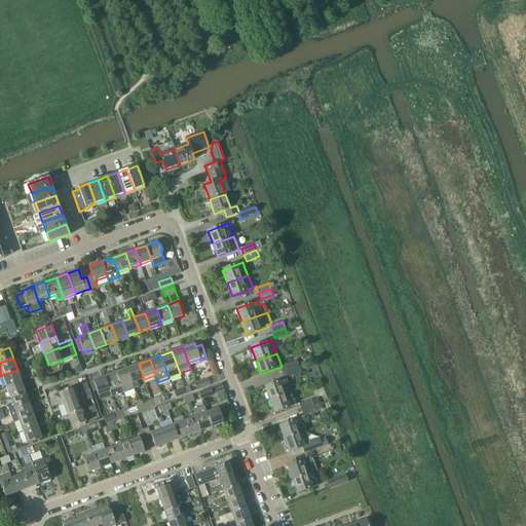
[(282,367),(280,367),(283,373),(299,368),(297,361),(282,367)]
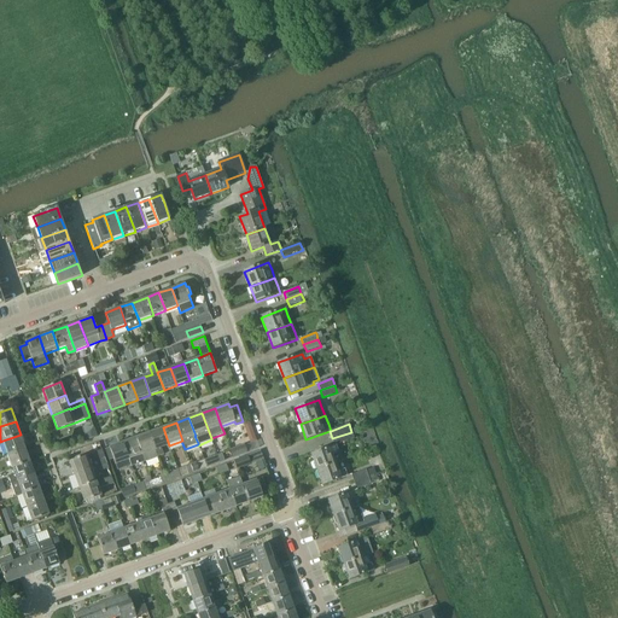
[(150,432),(158,456),(164,455),(162,448),(169,445),(163,427),(150,432)]
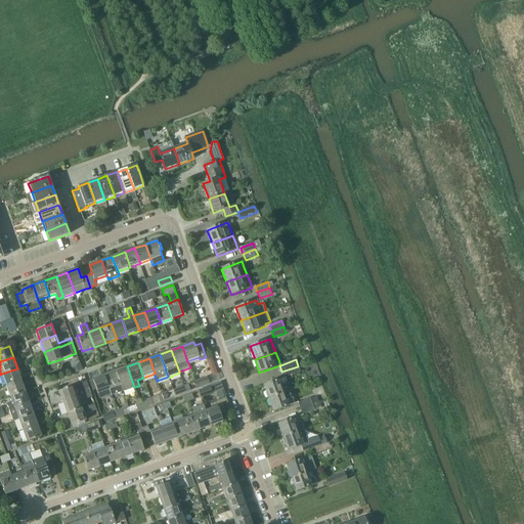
[(116,370),(123,391),(134,387),(127,366),(116,370)]
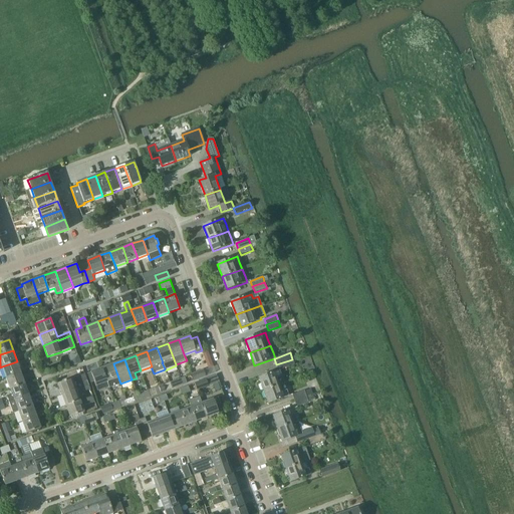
[(292,359),(276,364),(278,370),(294,364),(292,359)]
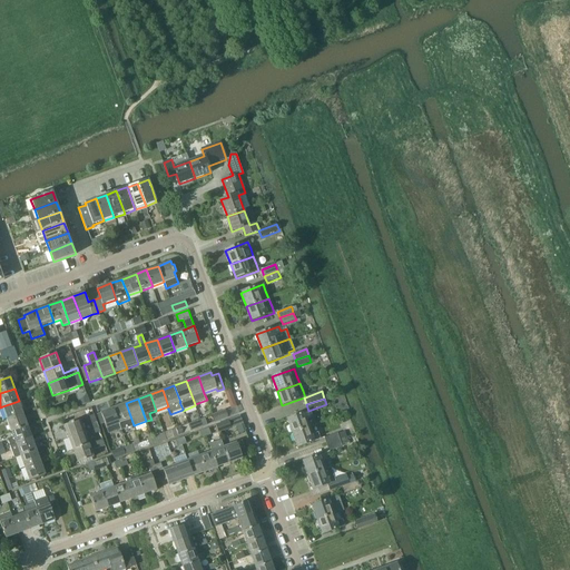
[(7,419),(23,413),(19,401),(2,406),(7,419)]
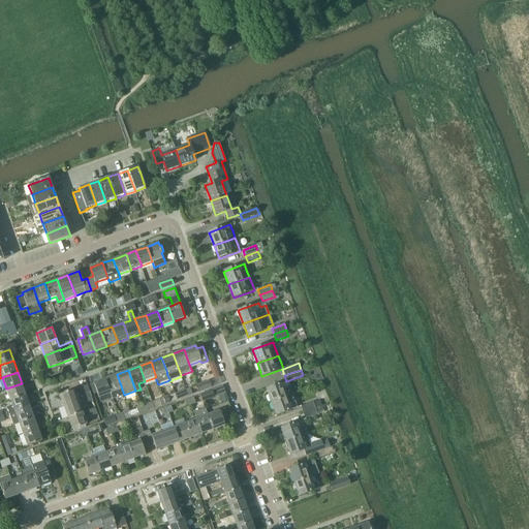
[(111,394),(113,399),(124,395),(117,374),(105,378),(111,394)]
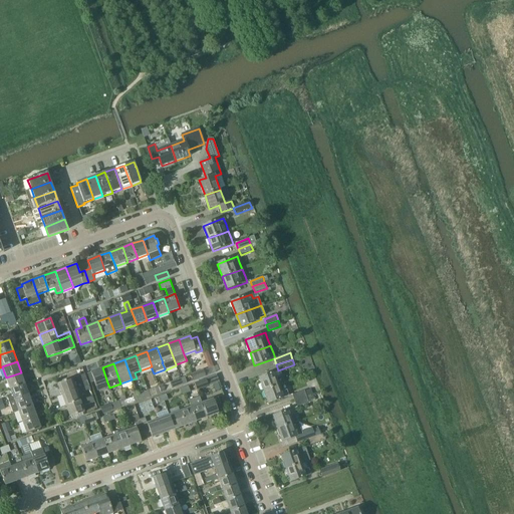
[(96,387),(107,382),(102,367),(90,372),(96,387)]
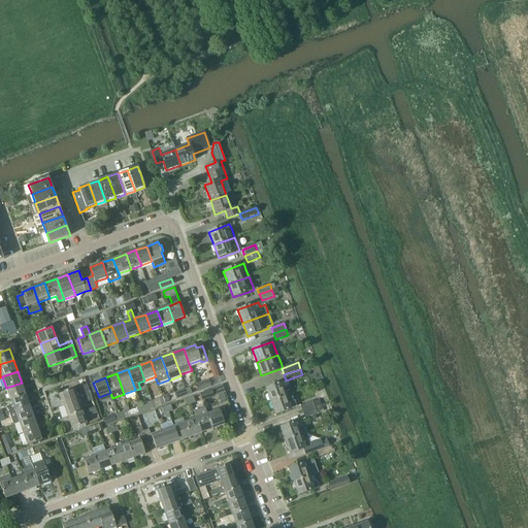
[(199,391),(210,387),(208,381),(197,385),(199,391)]
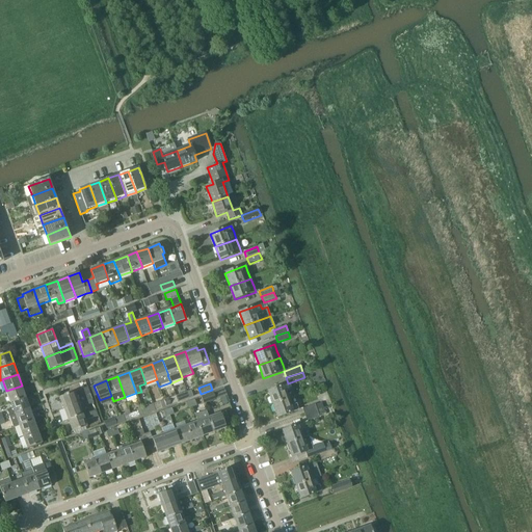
[(290,383),(268,391),(273,404),(288,399),(296,396),(293,387),(291,388),(290,383)]
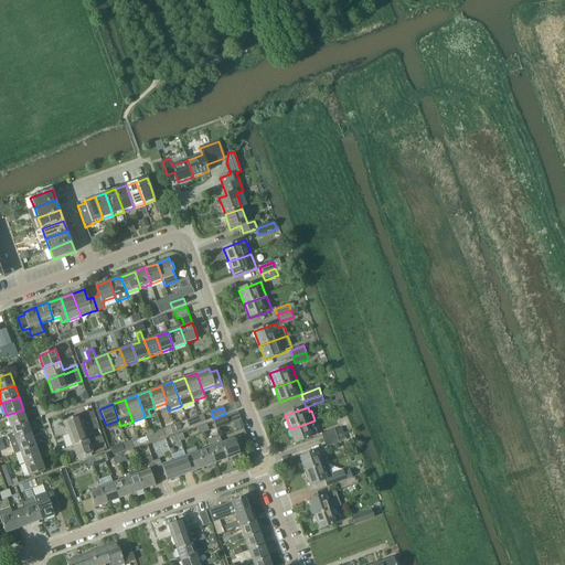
[(11,427),(28,422),(23,409),(7,415),(11,427)]
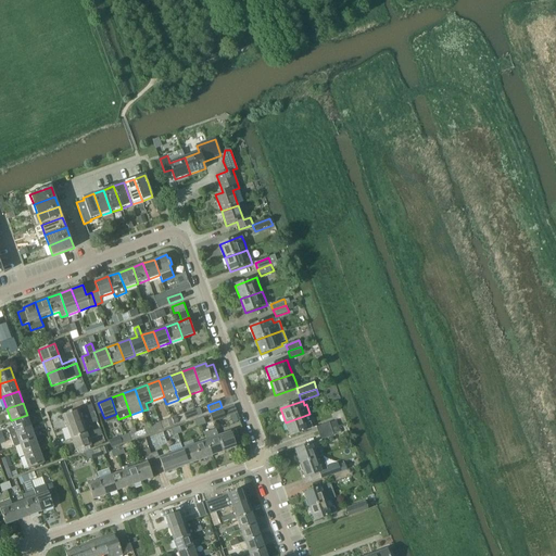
[(78,409),(63,415),(67,427),(97,417),(95,413),(91,404),(85,407),(88,415),(83,413),(80,414),(78,409)]
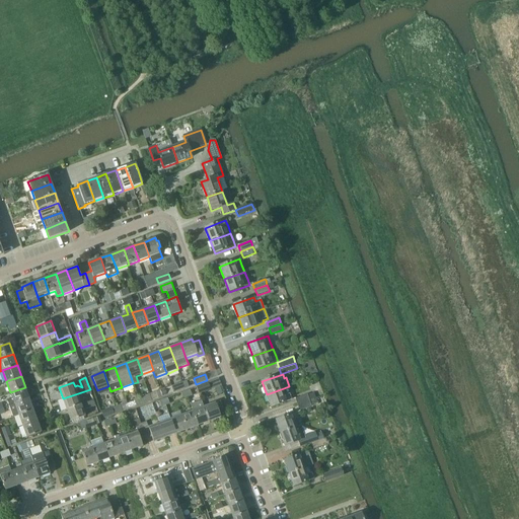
[(171,386),(173,392),(184,388),(181,382),(171,386)]
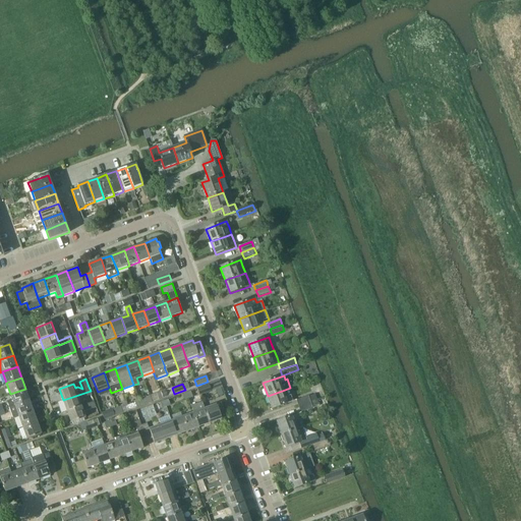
[(199,395),(211,391),(209,385),(197,389),(199,395)]
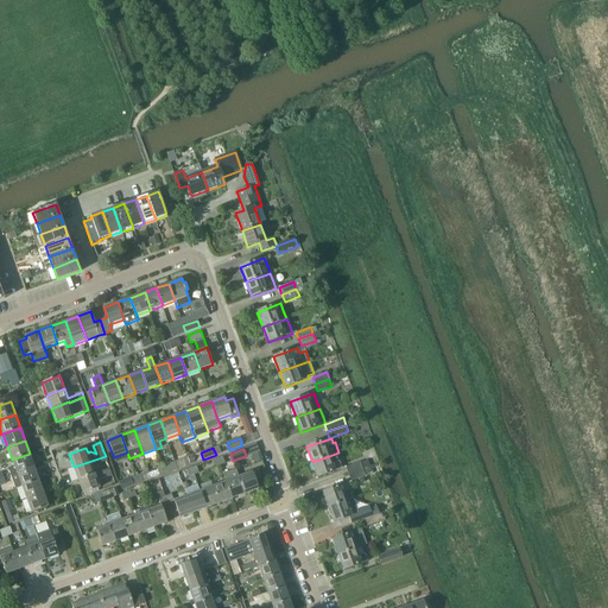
[(12,460),(14,467),(8,469),(11,475),(17,473),(35,467),(30,454),(12,460)]
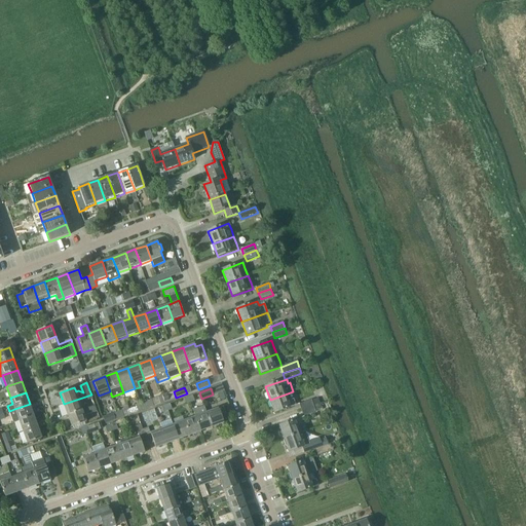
[(91,395),(64,404),(67,415),(82,410),(81,407),(82,406),(86,401),(92,399),(91,395)]
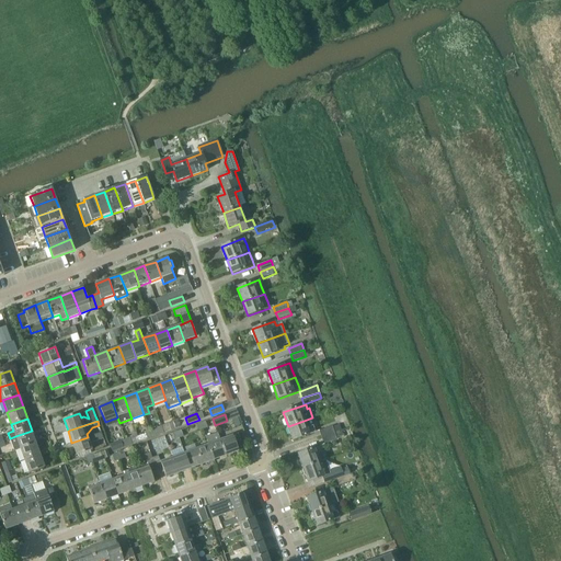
[(304,421),(288,426),(293,441),(315,433),(312,426),(307,428),(304,421)]
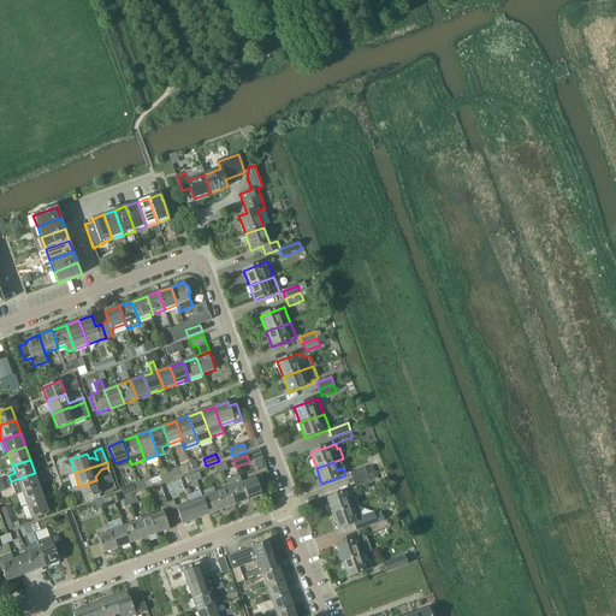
[(190,463),(178,468),(181,475),(193,471),(190,463)]
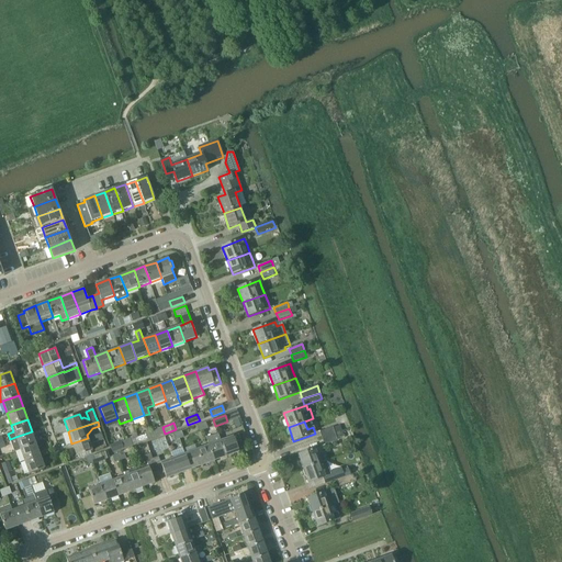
[(161,426),(149,430),(153,438),(165,434),(163,427),(161,426)]
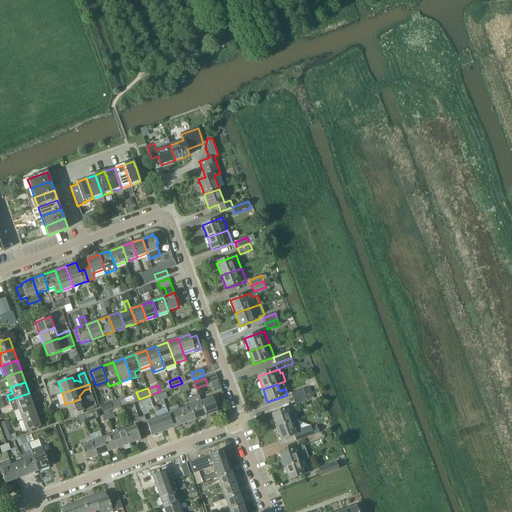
[(303,389),(291,394),(293,399),(312,393),(310,388),(304,390),(303,389)]
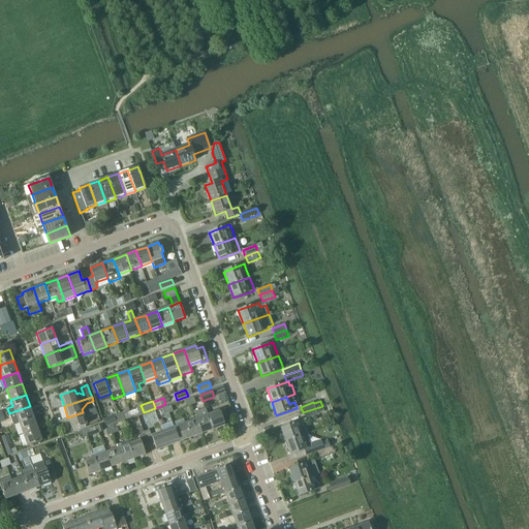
[(19,423),(34,417),(30,406),(14,411),(9,413),(13,425),(19,423)]
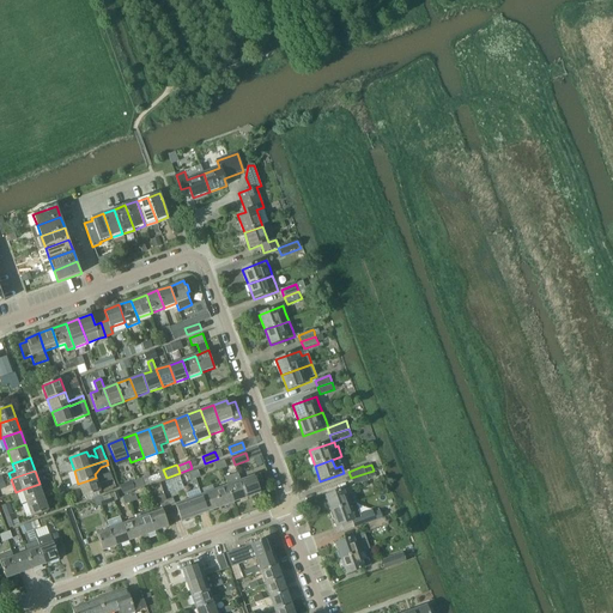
[(374,471),(351,478),(353,485),(376,477),(374,471)]
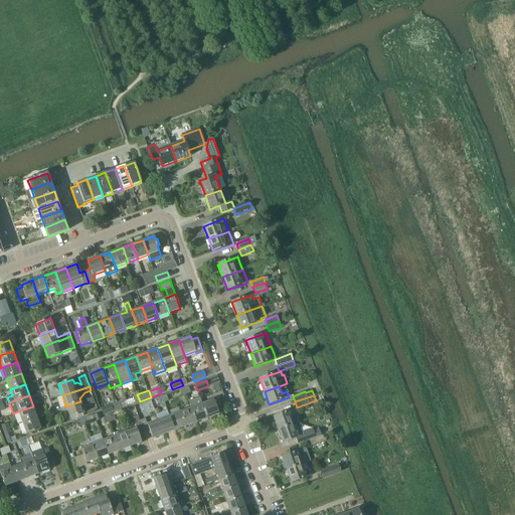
[(80,401),(65,406),(70,418),(84,412),(82,406),(95,402),(93,396),(80,401)]
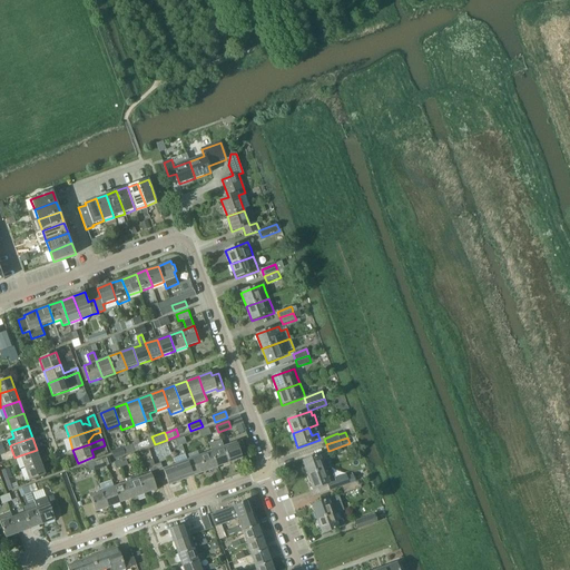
[(222,440),(209,444),(212,451),(218,468),(231,463),(224,446),(222,440)]
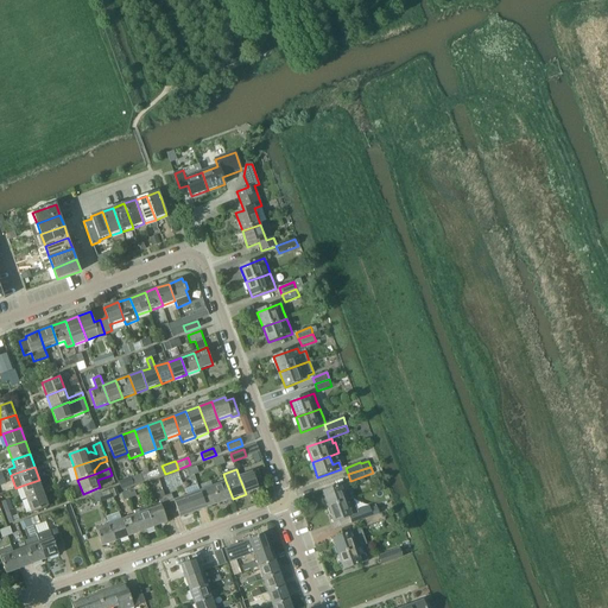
[(252,472),(239,476),(246,494),(259,489),(255,480),(261,479),(258,470),(252,473),(252,472)]
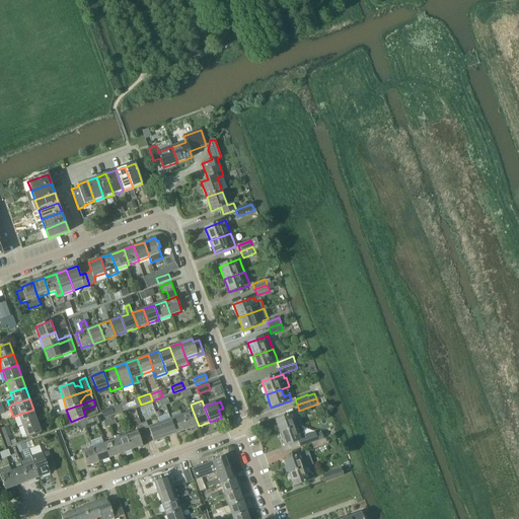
[(116,405),(101,411),(104,418),(118,413),(116,405)]
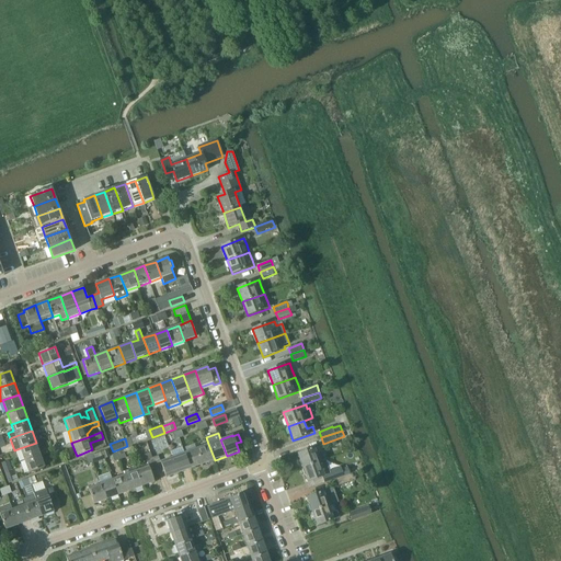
[(20,448),(24,460),(41,455),(36,443),(20,448)]
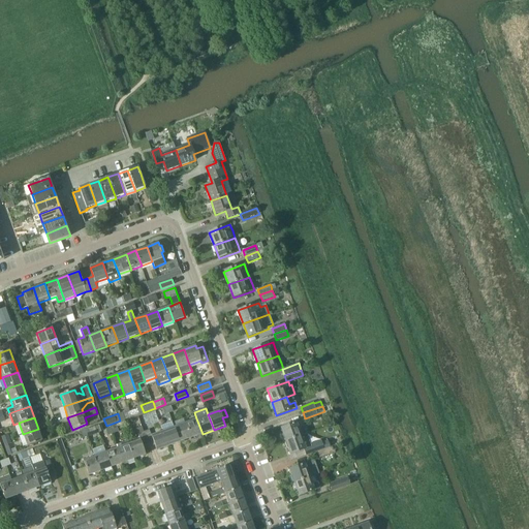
[(196,418),(185,423),(191,438),(203,434),(196,418)]
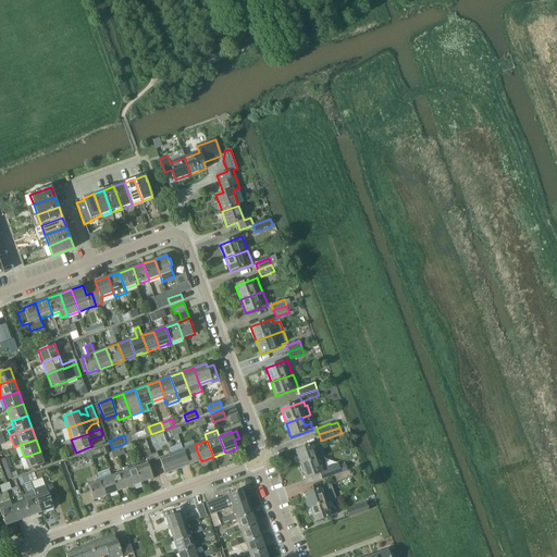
[(318,443),(296,452),(300,465),(317,459),(323,457),(320,449),(318,443)]
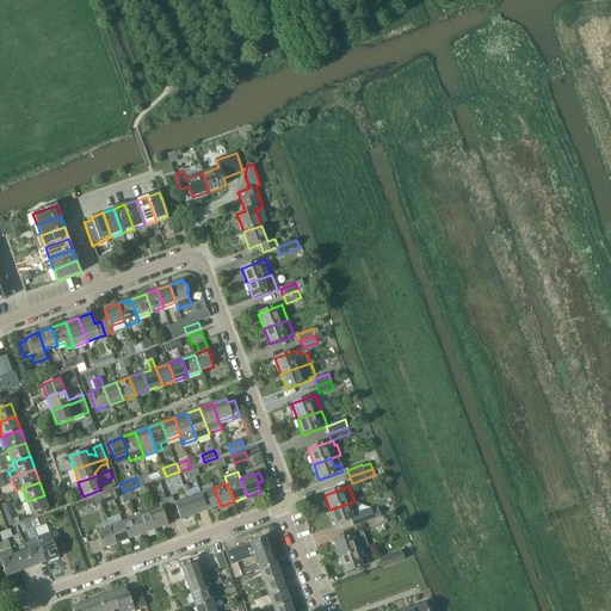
[(214,488),(202,493),(208,511),(221,506),(214,488)]
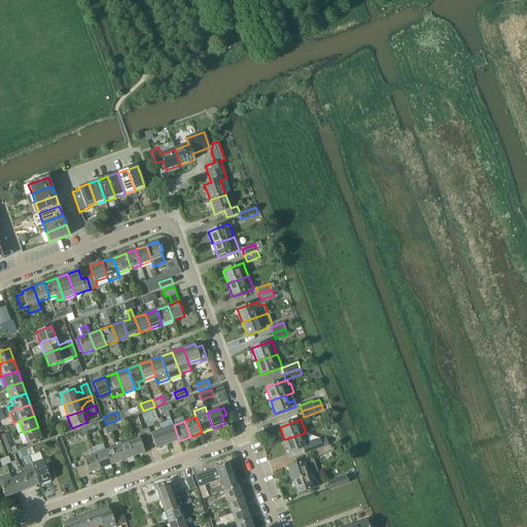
[(110,426),(112,432),(118,430),(116,423),(110,426)]
